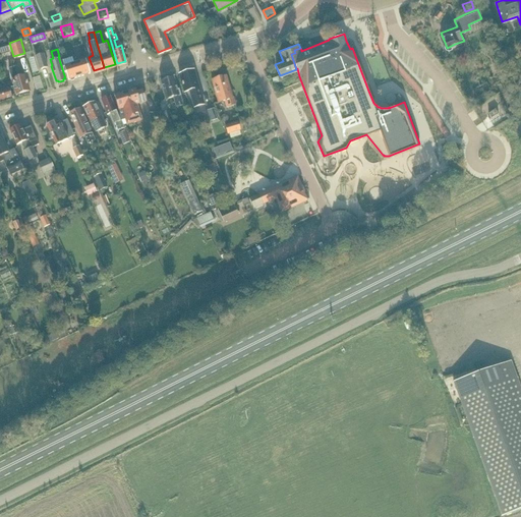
[(47,65),(43,51),(35,54),(39,67),(47,65)]
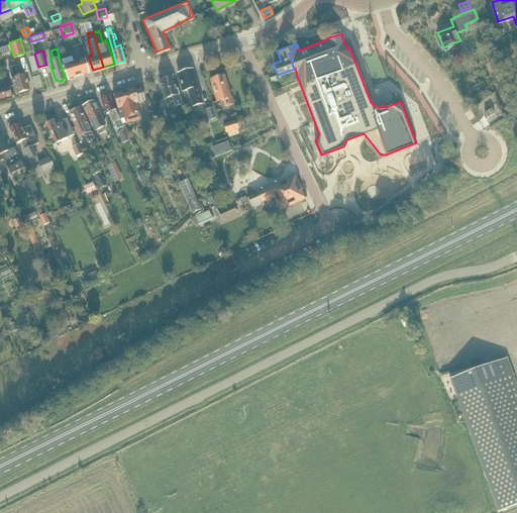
[(74,60),(78,74),(88,71),(84,56),(74,60)]
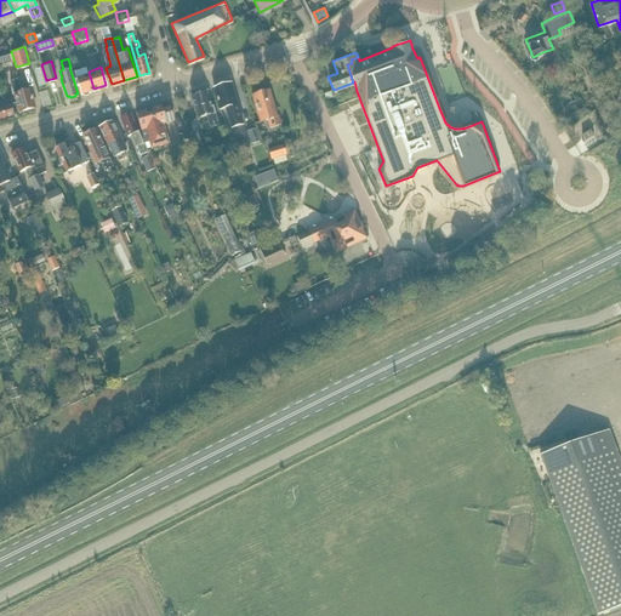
[(89,90),(93,89),(89,72),(75,75),(81,92),(83,91),(85,92),(89,91),(89,90)]
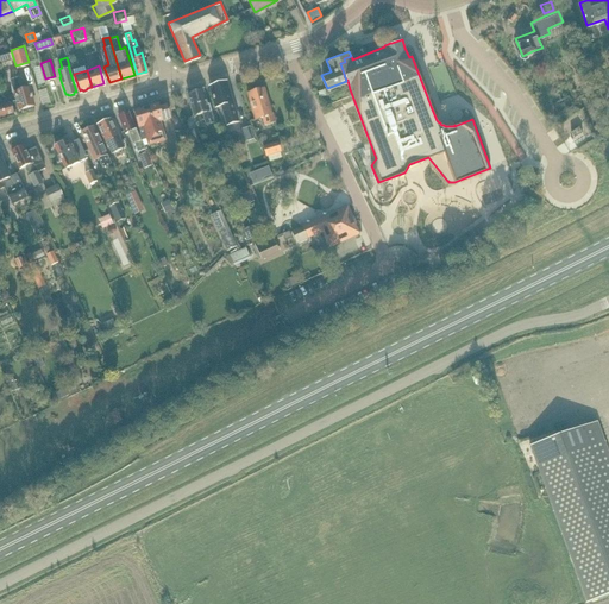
[(32,106),(32,105),(33,104),(29,86),(19,88),(18,85),(20,85),(18,75),(11,77),(19,108),(26,106),(27,107),(32,106)]
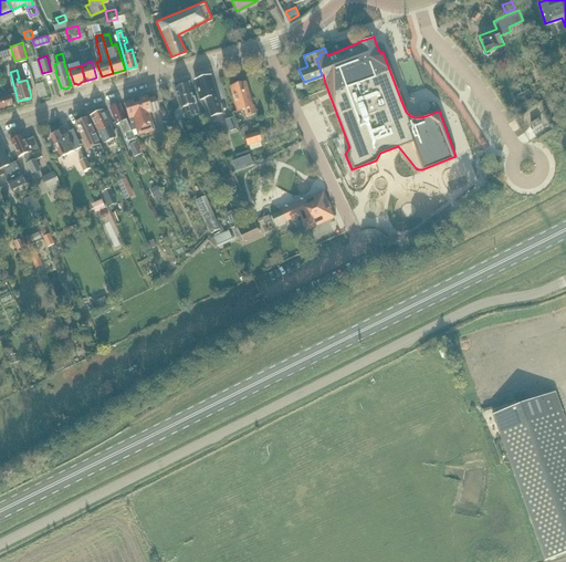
[(221,111),(210,75),(208,75),(208,74),(195,77),(200,96),(206,95),(211,113),(221,111)]
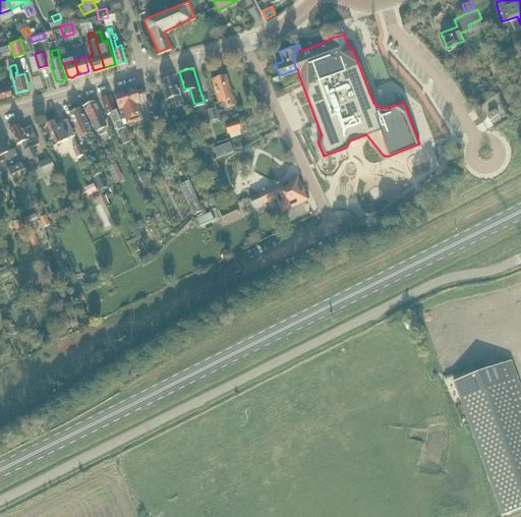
[(232,95),(226,73),(212,77),(219,100),(225,98),(227,105),(235,102),(233,95),(232,95)]
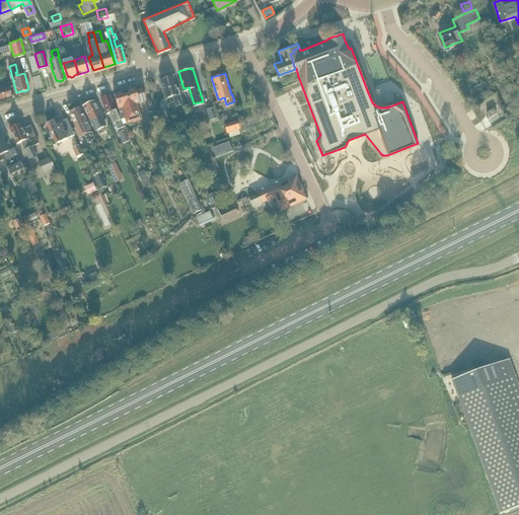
[(175,86),(172,75),(160,78),(165,95),(173,93),(174,96),(172,96),(175,104),(182,101),(177,86),(175,86)]
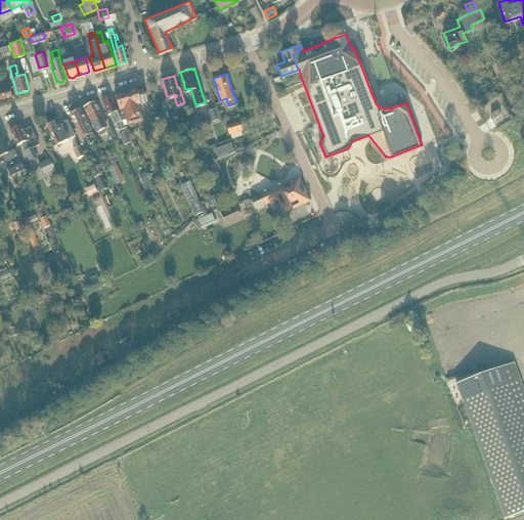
[(0,99),(11,96),(8,86),(2,88),(0,83),(0,99)]
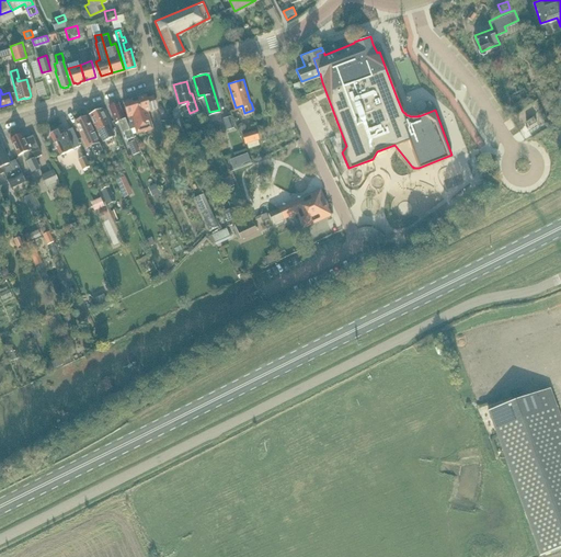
[(146,92),(134,95),(142,125),(150,123),(146,110),(150,109),(150,106),(157,104),(153,93),(147,95),(146,92)]
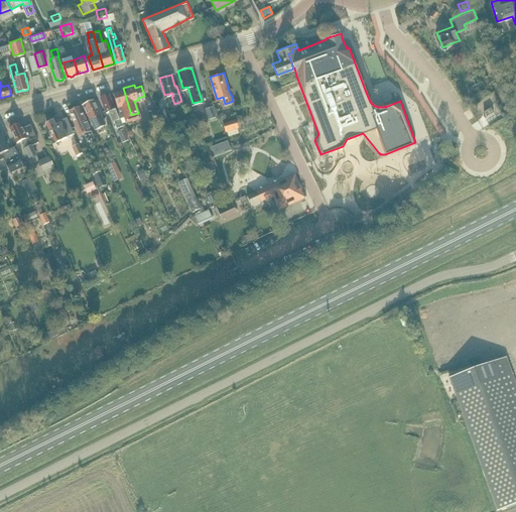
[(125,116),(131,115),(123,88),(112,91),(116,105),(115,105),(120,117),(121,117),(124,115),(125,116)]
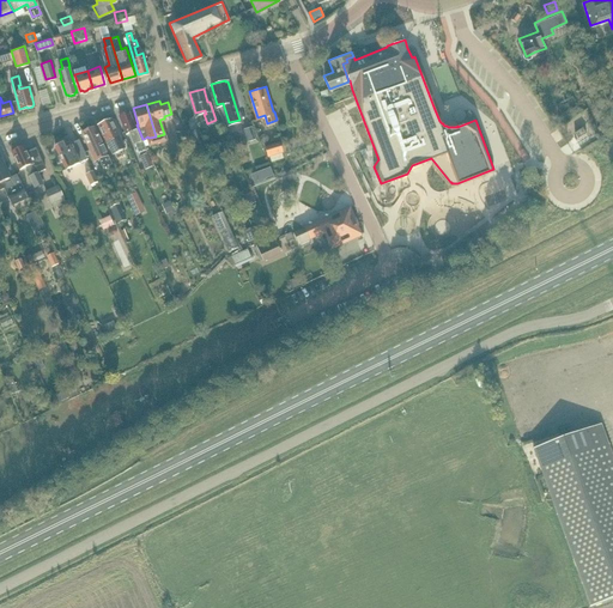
[(137,125),(134,126),(128,110),(119,114),(126,131),(129,129),(134,141),(139,151),(146,147),(144,139),(143,139),(137,125)]
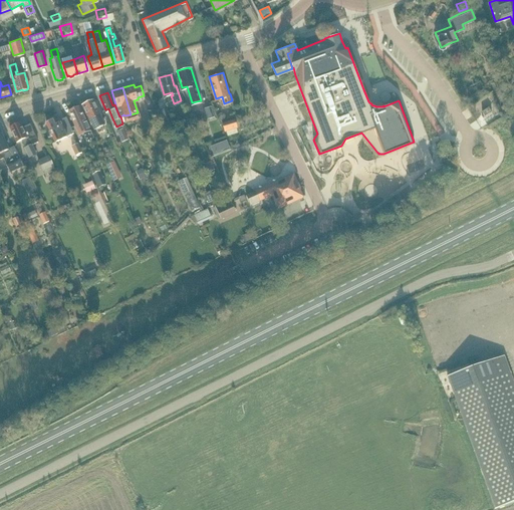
[(105,122),(100,112),(93,97),(81,103),(88,117),(89,117),(94,129),(105,122)]
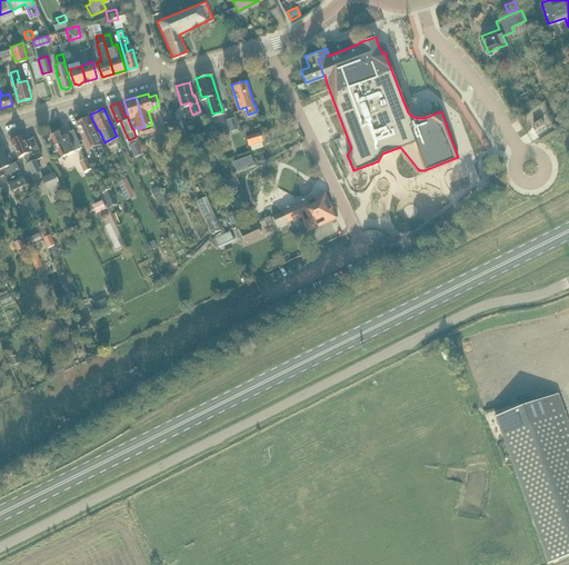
[(87,116),(75,121),(82,137),(86,145),(91,142),(96,151),(103,148),(101,145),(97,136),(96,131),(95,131),(87,116)]
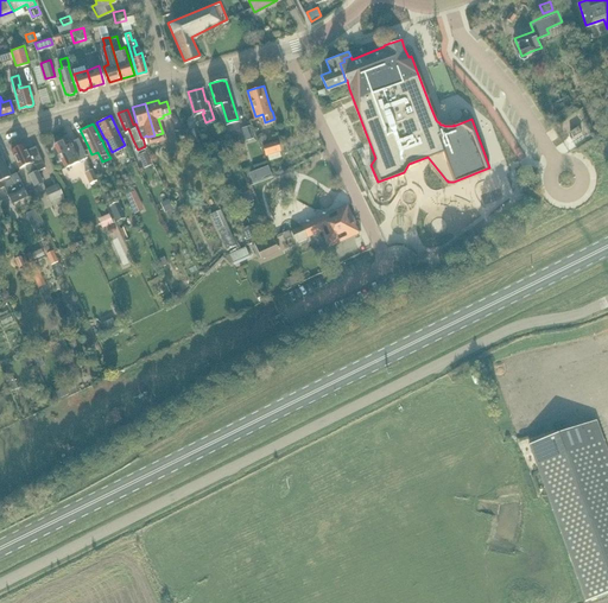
[(246,138),(253,135),(249,124),(242,126),(246,138)]
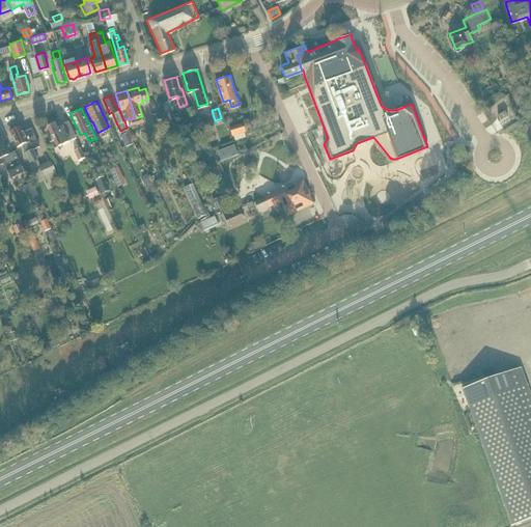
[(501,117),(507,113),(505,109),(498,113),(501,117)]
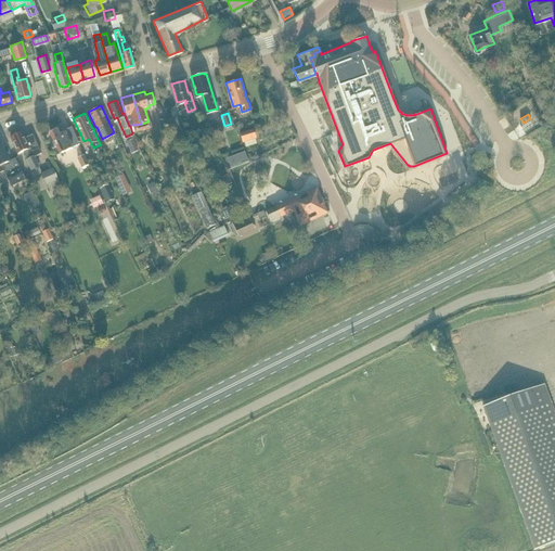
[(183,132),(179,116),(173,118),(178,133),(183,132)]
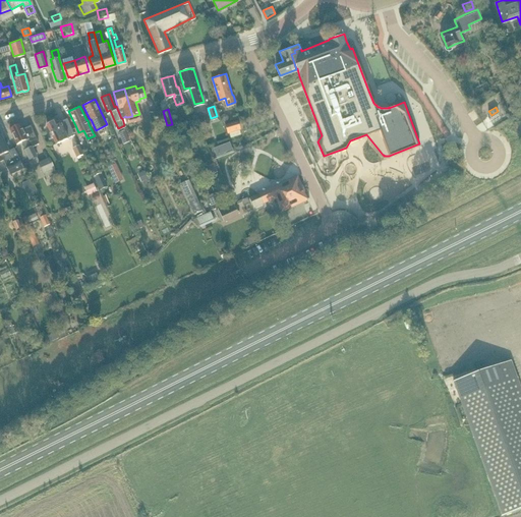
[(72,127),(71,127),(66,116),(57,121),(55,118),(47,122),(53,136),(56,142),(68,136),(68,135),(74,132),(72,127)]
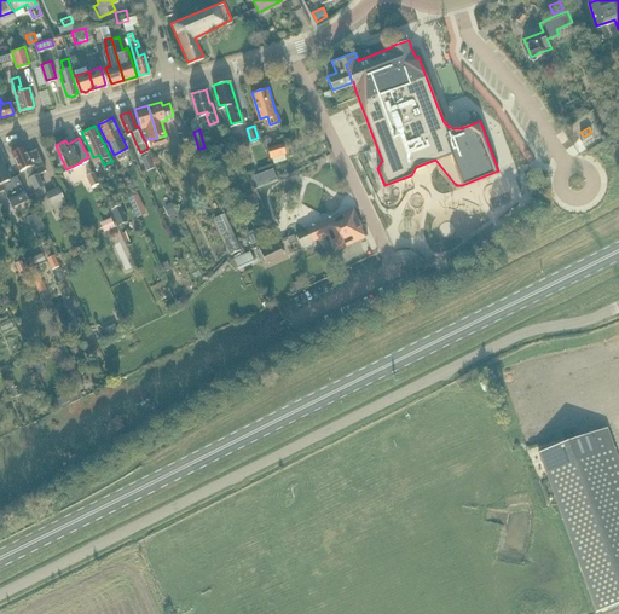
[(285,151),(285,150),(283,140),(267,145),(271,156),(285,151)]
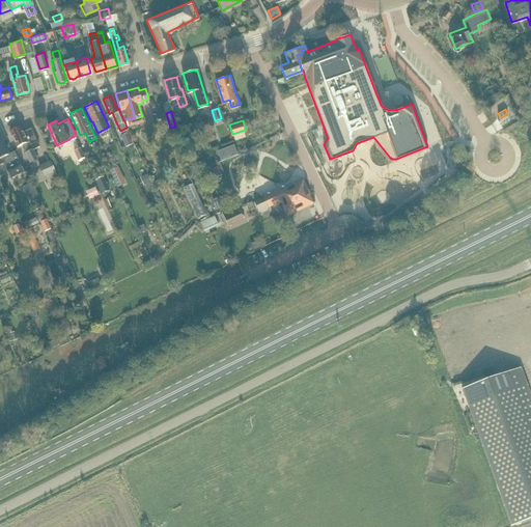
[(31,126),(23,130),(21,125),(9,130),(17,144),(22,142),(26,150),(30,161),(37,158),(33,147),(39,144),(31,126)]
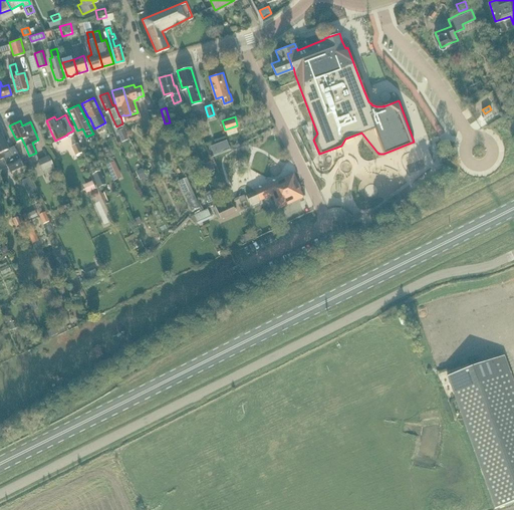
[(129,137),(123,125),(118,129),(123,139),(129,137)]
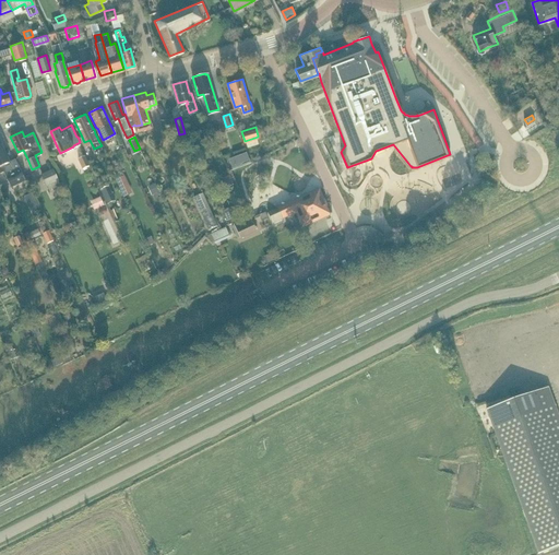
[(15,157),(9,161),(1,143),(0,143),(0,170),(3,169),(10,186),(25,179),(15,157)]
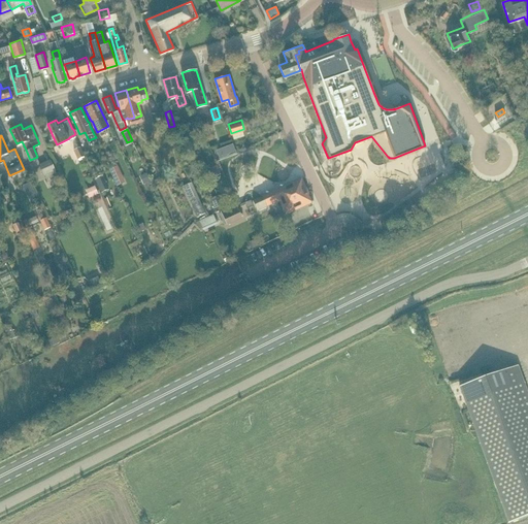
[(231,148),(219,153),(221,157),(232,153),(236,151),(233,141),(229,143),(231,148)]
